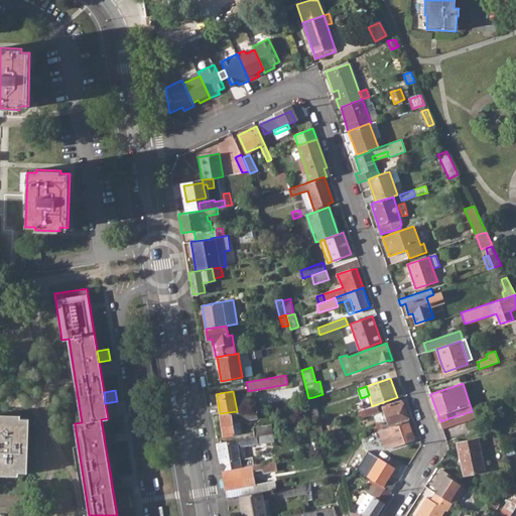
[(313,397),(308,398),(307,399),(309,409),(315,407),(313,397)]
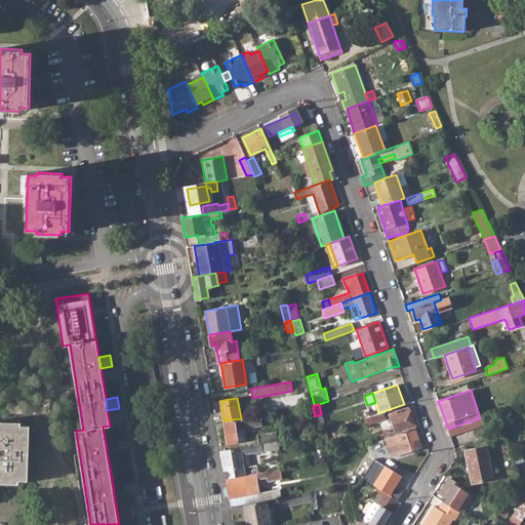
[(397,435),(415,428),(407,407),(390,414),(392,420),(390,421),(391,430),(395,429),(395,431),(388,434),(390,437),(397,435)]
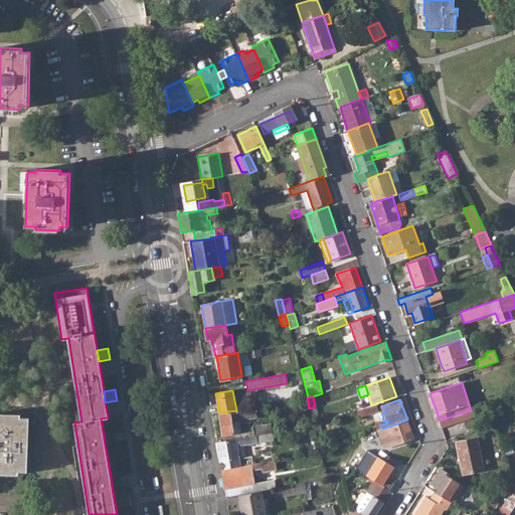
[(360,416),(378,410),(376,403),(371,405),(358,409),(360,416)]
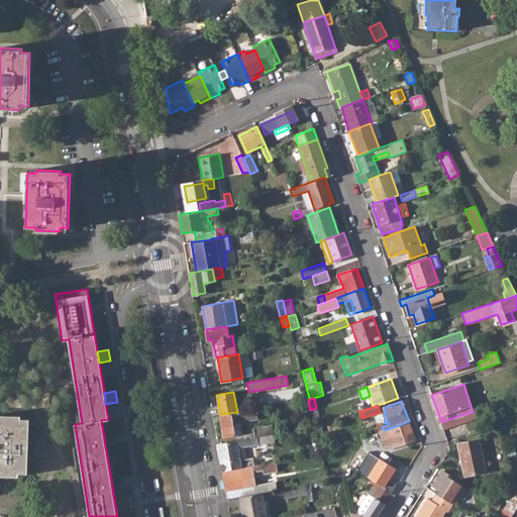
[(314,426),(320,424),(316,408),(310,410),(314,426)]
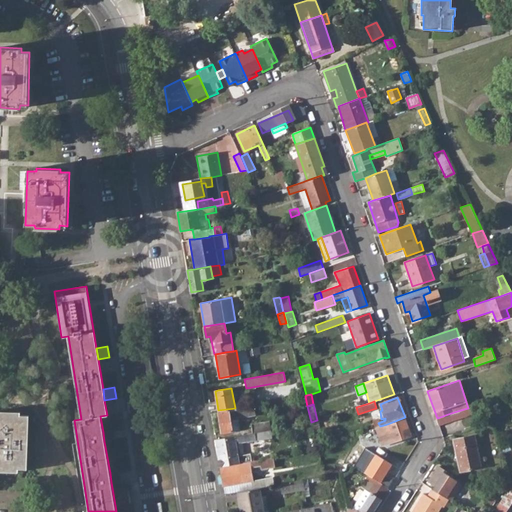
[(235,408),(218,410),(222,433),(232,431),(230,419),(238,418),(255,415),(254,405),(235,408)]
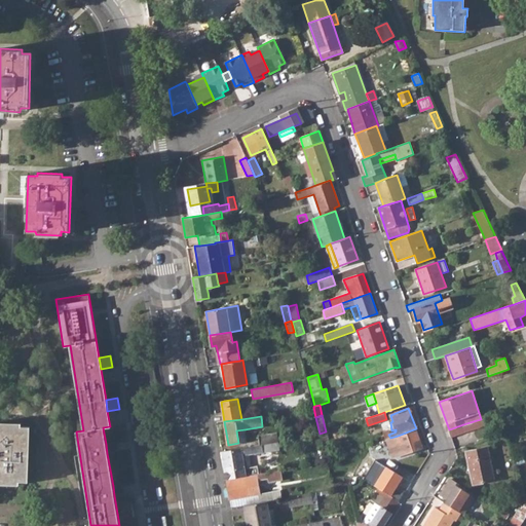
[(463,424),(465,433),(479,427),(477,420),(463,424)]
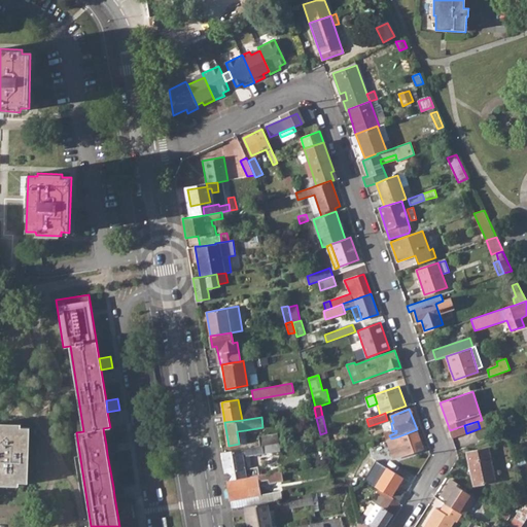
[(0,485),(19,486),(20,483),(28,483),(30,427),(21,427),(21,423),(0,422),(0,485)]
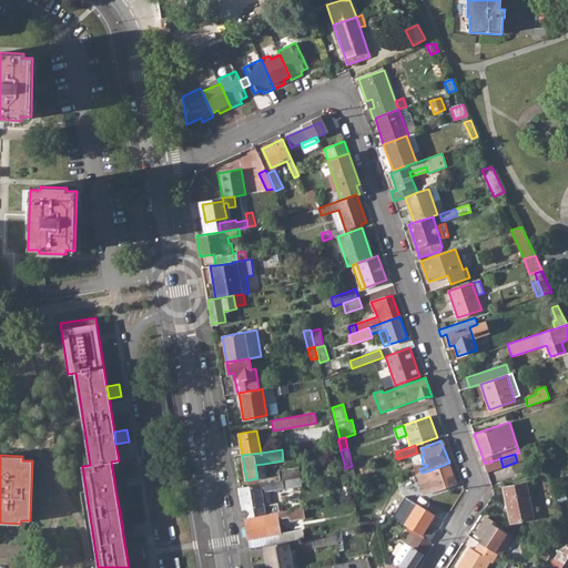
[(500,458),(485,464),(487,472),(503,467),(500,458)]
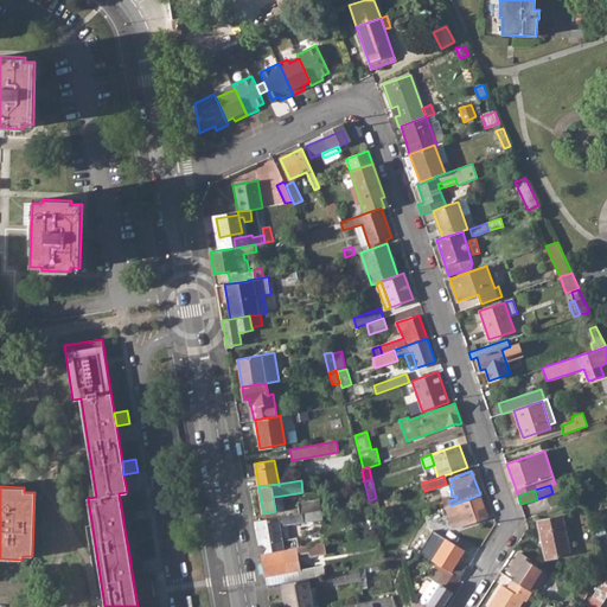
[(451,505),(446,506),(454,528),(487,516),(480,494),(459,503),(451,505)]
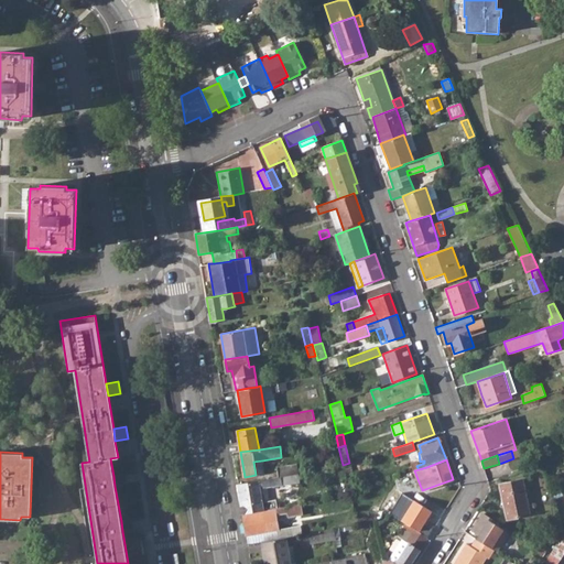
[(253,462),(256,475),(264,474),(262,461),(253,462)]
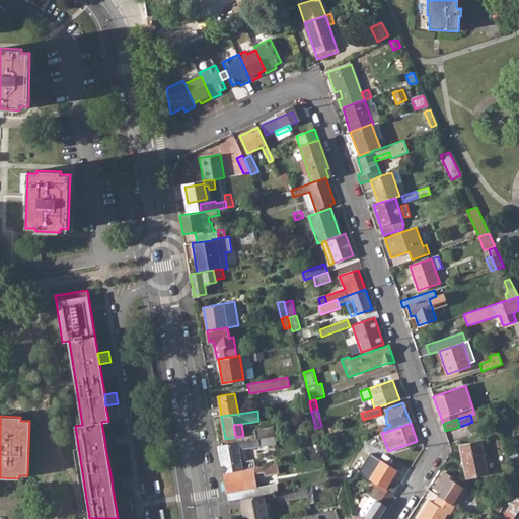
[(256,439),(275,436),(273,428),(255,431),(256,439)]
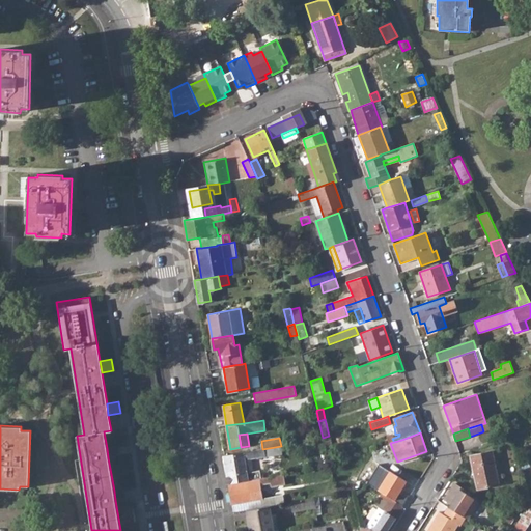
[(330,438),(324,440),(328,457),(334,456),(330,438)]
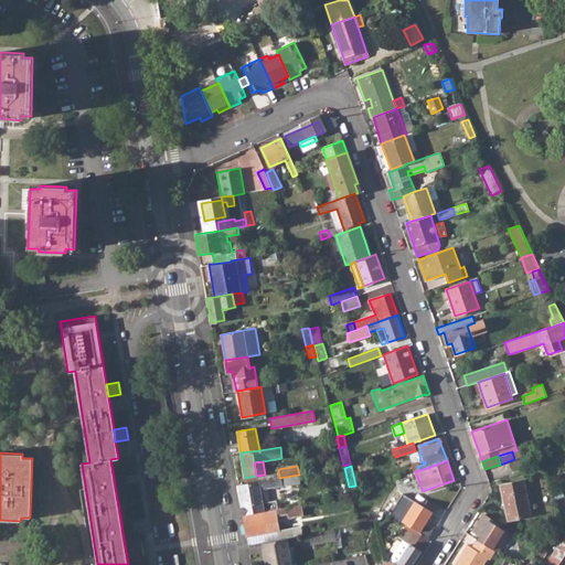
[(114,477),(115,487),(127,484),(126,475),(114,477)]
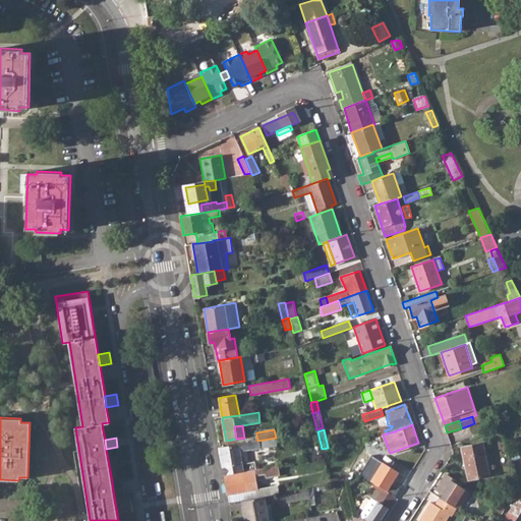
[(257,441),(219,447),(224,475),(255,469),(254,462),(242,463),(242,462),(240,452),(247,450),(277,445),(276,438),(257,441)]
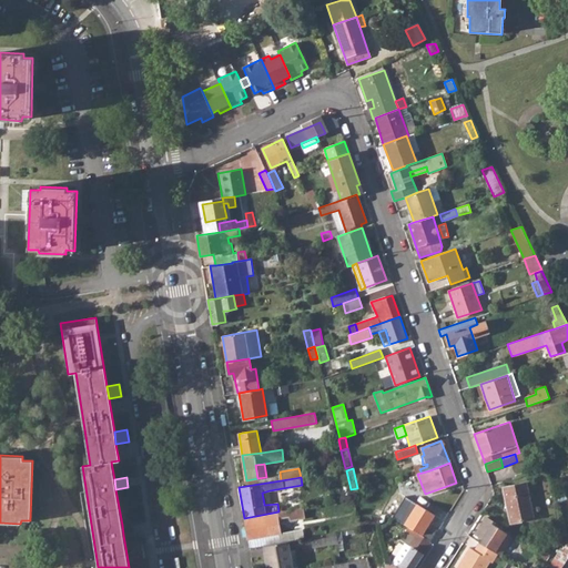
[(526,483),(503,487),(510,523),(534,518),(526,483)]
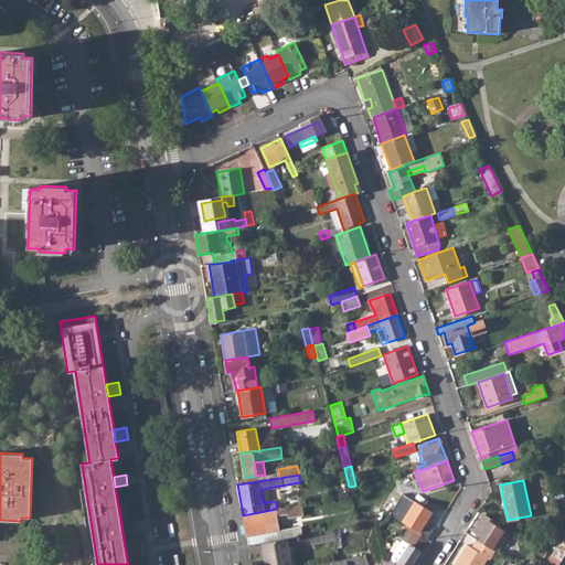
[(260,490),(263,501),(269,500),(268,488),(260,490)]
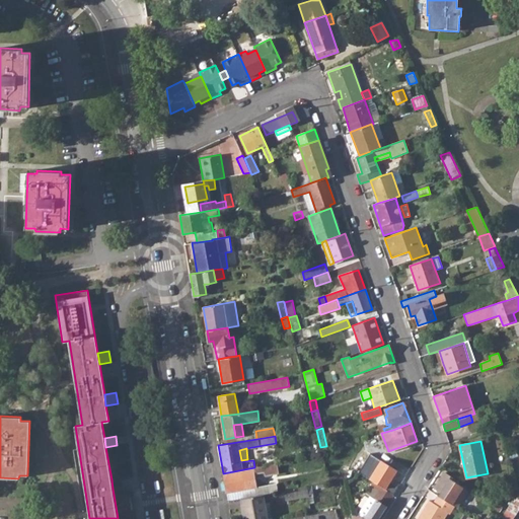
[(391,489),(399,472),(380,462),(372,479),(391,489)]
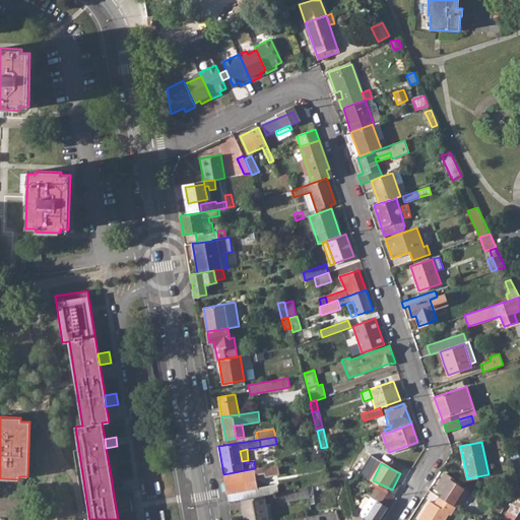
[(255,468),(223,474),(229,502),(241,500),(251,498),(250,489),(257,488),(255,474),(263,473),(264,477),(279,474),(278,468),(281,467),(280,464),(255,468)]
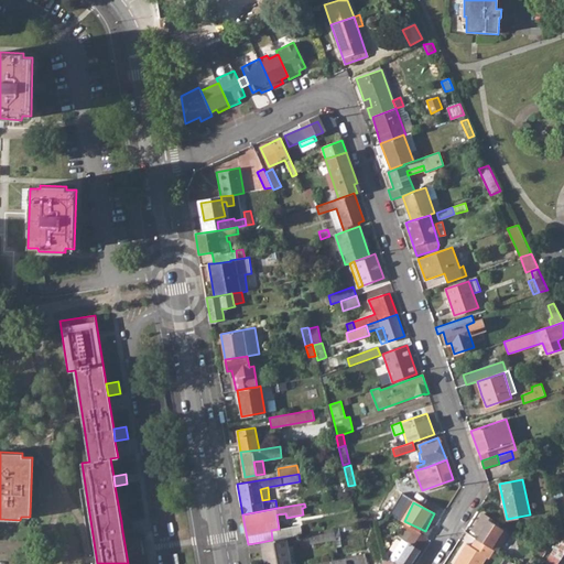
[(362,509),(355,511),(357,519),(375,513),(384,510),(381,503),(362,509)]
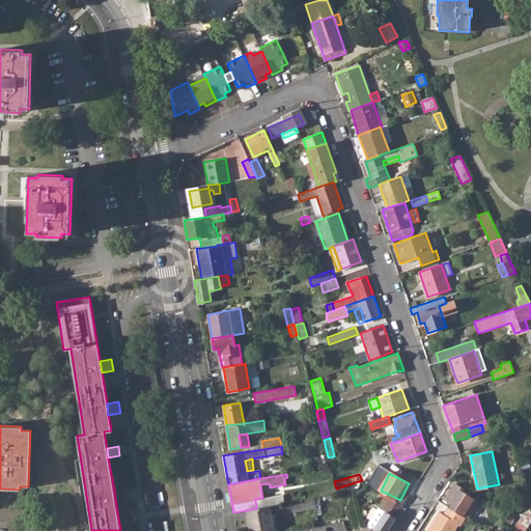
[(455,482),(445,500),(456,506),(453,510),(466,518),(467,519),(479,501),(466,493),(467,490),(455,482)]
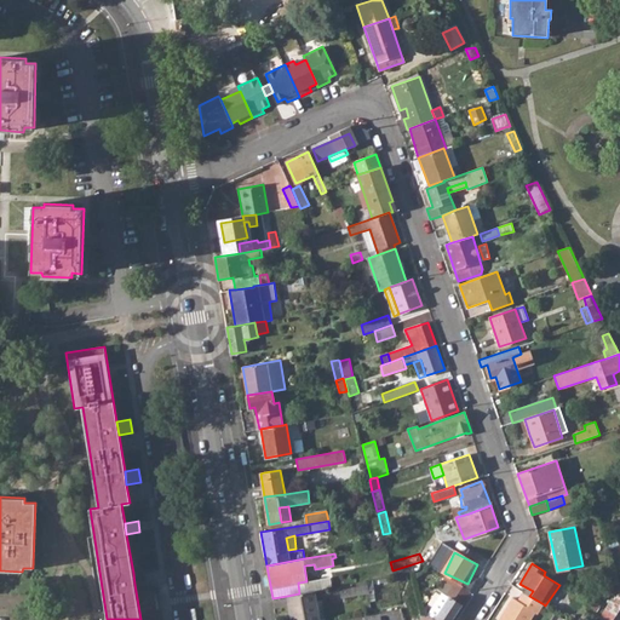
[(408,567),(392,570),(394,577),(394,579),(411,574),(408,567)]
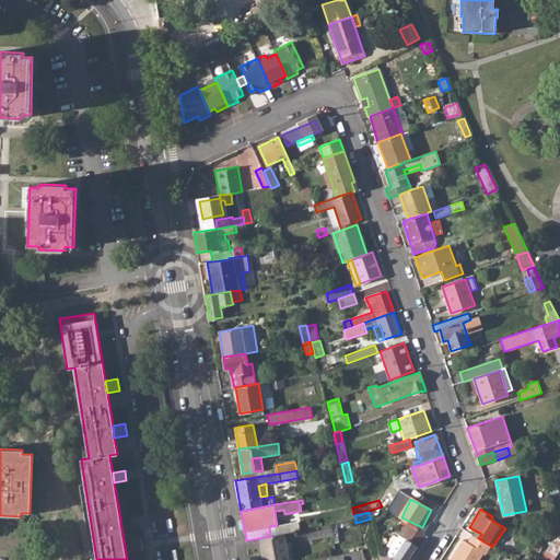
[(120,517),(121,527),(133,525),(131,516),(120,517)]
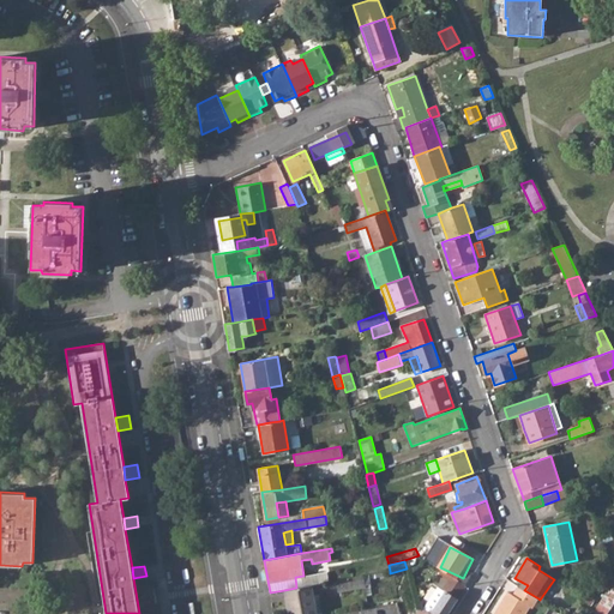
[(451,576),(441,570),(433,584),(420,603),(421,607),(423,609),(438,587),(441,589),(451,576)]
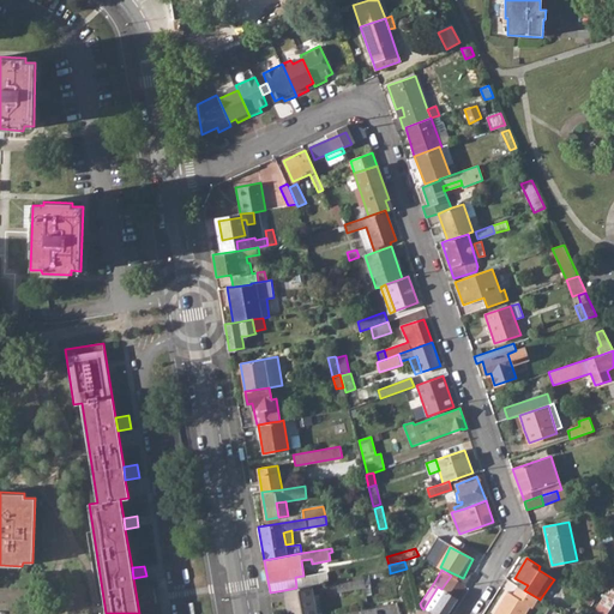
[(295,577),(296,588),(312,584),(330,582),(327,571),(304,576),(295,577)]
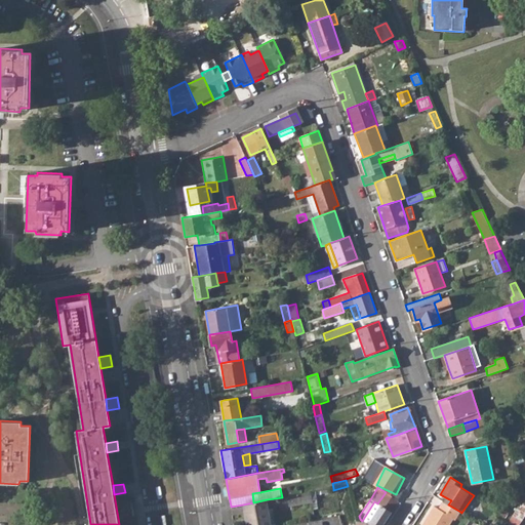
[(311,492),(288,496),(289,506),(313,502),(312,501),(311,492)]
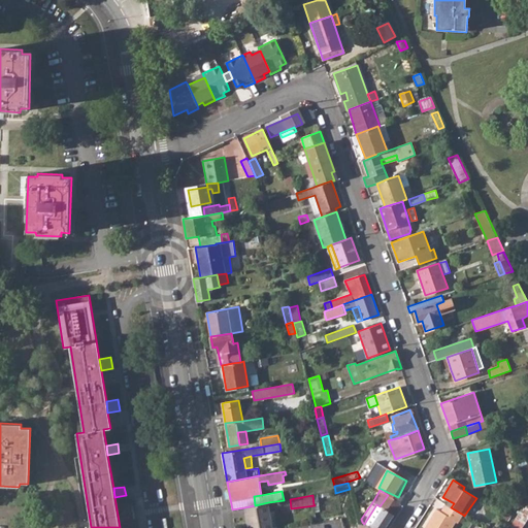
[(369,523),(376,527),(384,527),(400,502),(388,495),(380,506),(376,504),(364,524),(367,526),(369,523)]
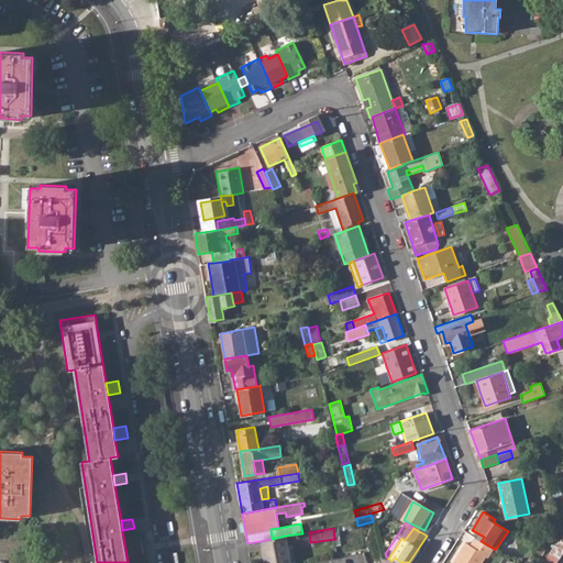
[(261,541),(264,562),(290,562),(286,536),(272,539),(261,541)]
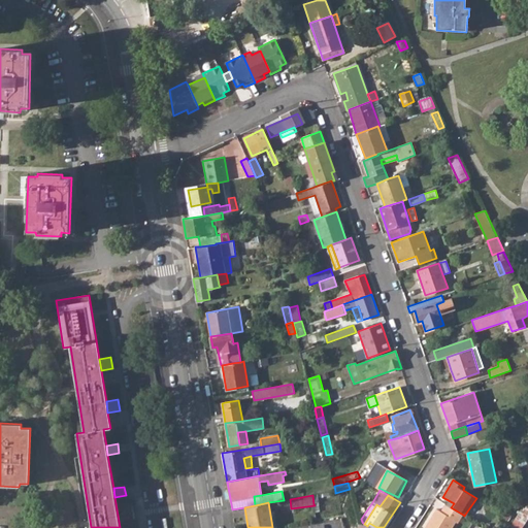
[(425,527),(451,527),(456,521),(458,522),(463,515),(451,507),(446,503),(441,510),(437,507),(426,525),(427,526),(425,527)]
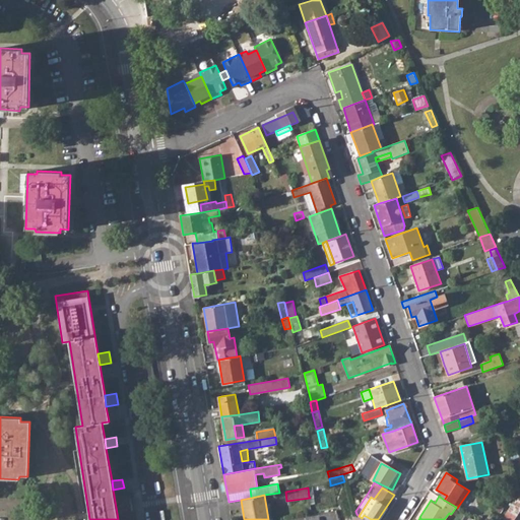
[(519,505),(513,502),(508,510),(516,516),(519,509),(519,505)]
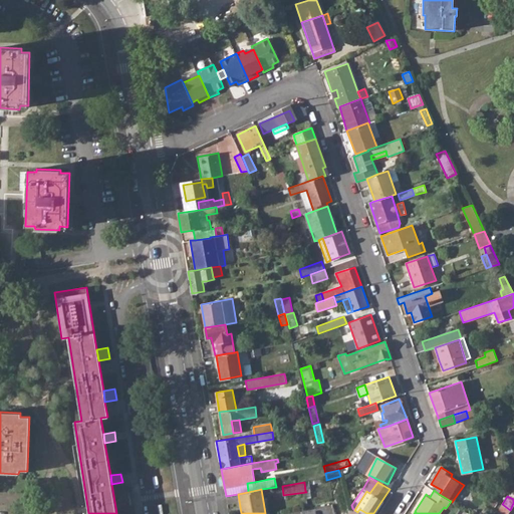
[(497,513),(507,513),(510,510),(502,504),(496,513),(497,513)]
